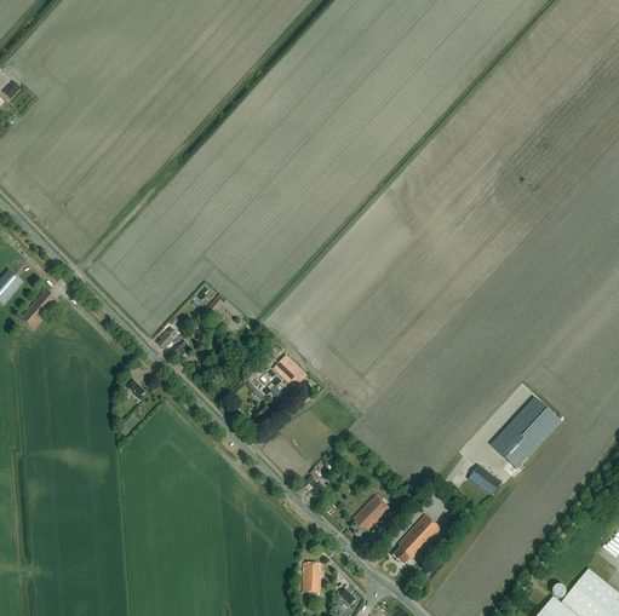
[(19,86),(12,79),(1,90),(10,97),(19,86)]
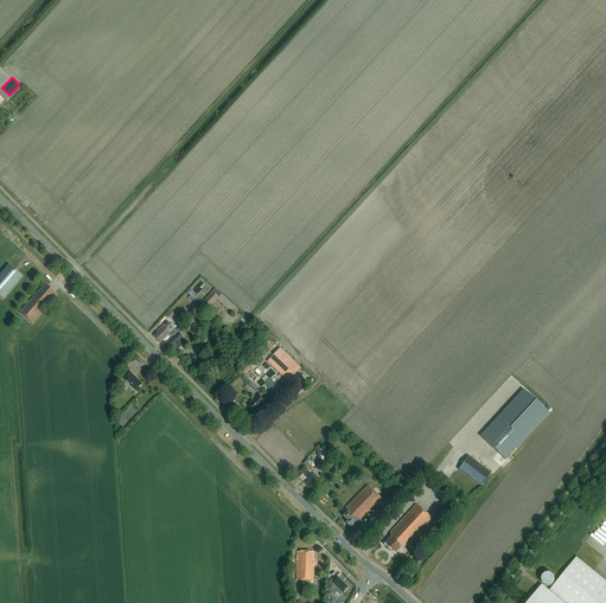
[(0,294),(2,296),(21,274),(7,262),(0,270),(0,294)]
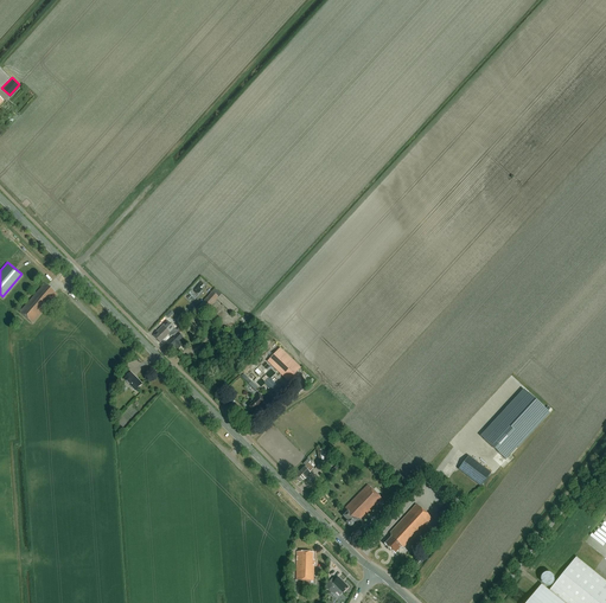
[(31,321),(56,292),(44,281),(18,310),(31,321)]
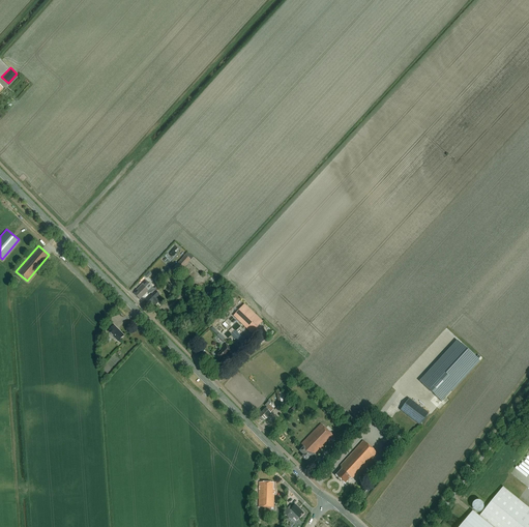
[(201,271),(202,270),(203,272),(207,268),(186,250),(174,265),(179,269),(188,259),(201,271)]
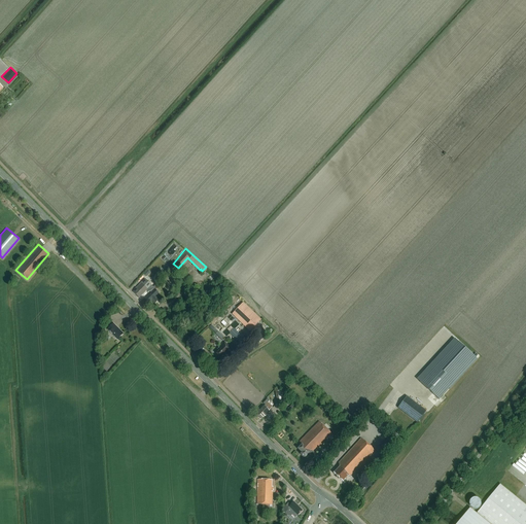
[(148,288),(151,285),(144,277),(135,286),(136,286),(132,290),(138,295),(146,286),(148,288)]
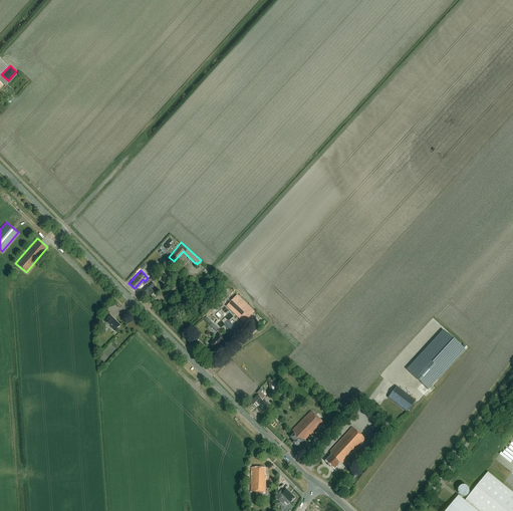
[(150,276),(148,278),(145,281),(147,282),(141,289),(145,293),(147,291),(150,293),(154,288),(152,286),(154,284),(151,281),(155,276),(152,274),(150,276)]
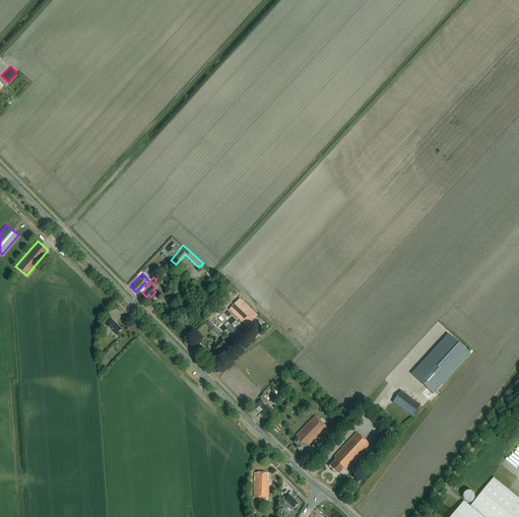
[(239,297),(229,308),(246,324),(256,313),(239,297)]
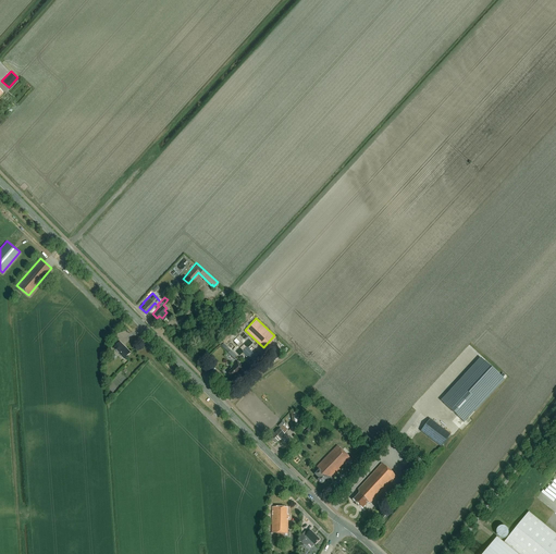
[(123,357),(130,351),(119,340),(112,346),(123,357)]
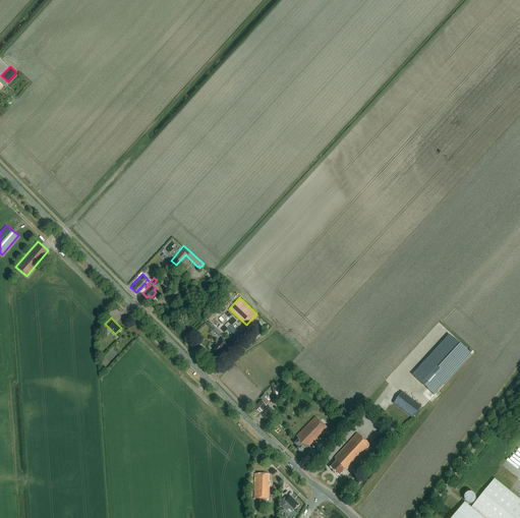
[(451,335),(414,376),(432,393),(470,352),(451,335)]
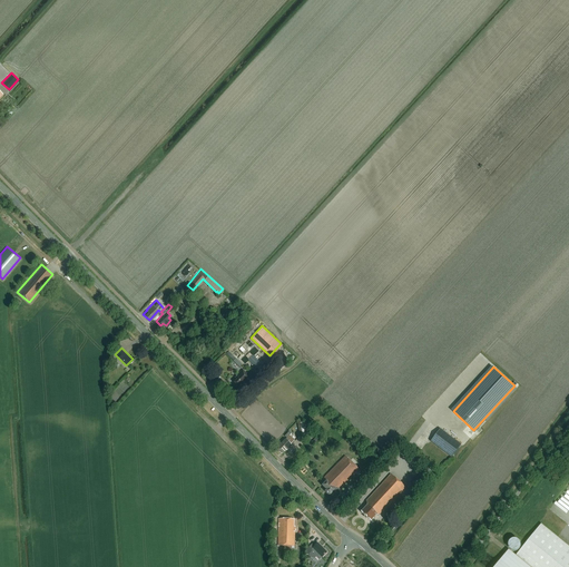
[(244,385),(247,382),(244,378),(246,375),(244,373),(245,372),(242,368),(234,375),(236,378),(233,380),(236,383),(234,384),(237,388),(242,383),(244,385)]
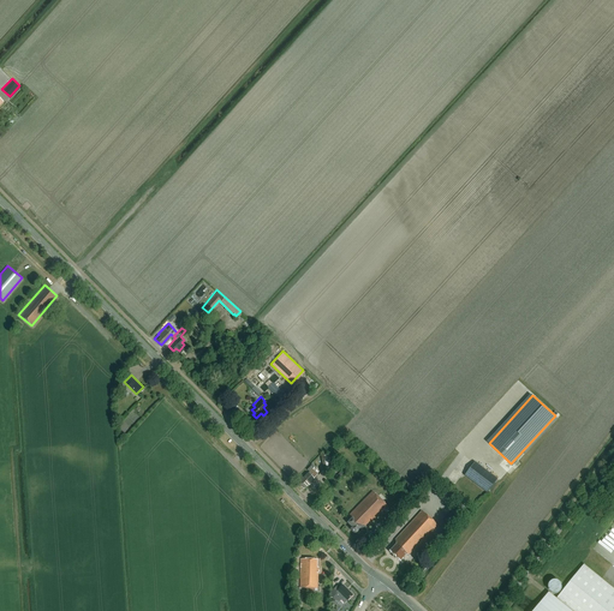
[(335,462),(334,455),(329,455),(328,451),(322,453),(325,465),(335,462)]
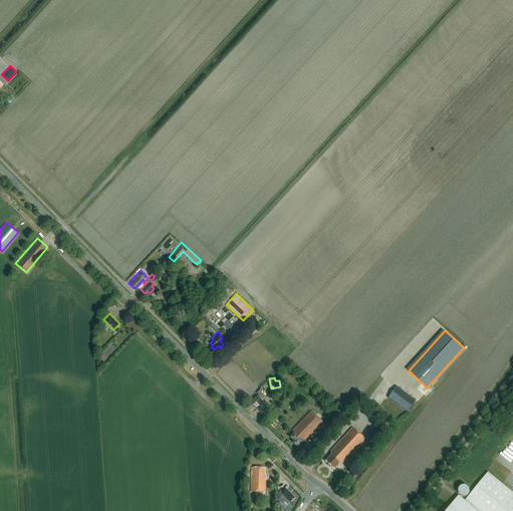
[(406,410),(415,398),(396,384),(387,396),(406,410)]
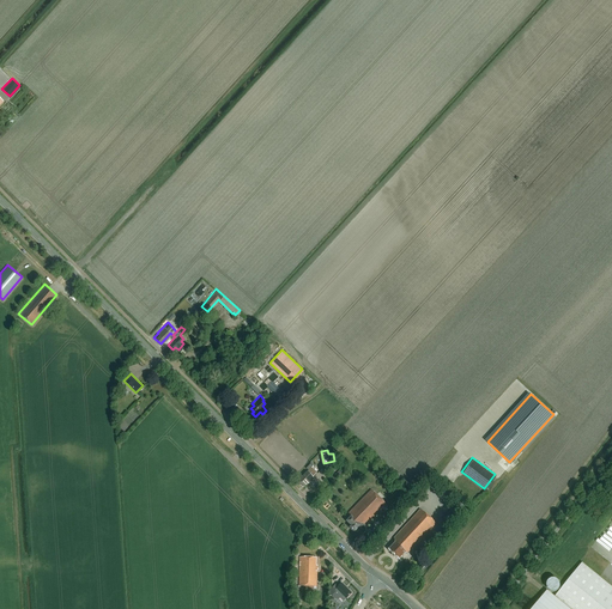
[(307,468),(296,480),(302,485),(307,480),(307,481),(313,476),(311,475),(315,470),(316,470),(310,464),(311,463),(309,461),(304,466),(307,468)]
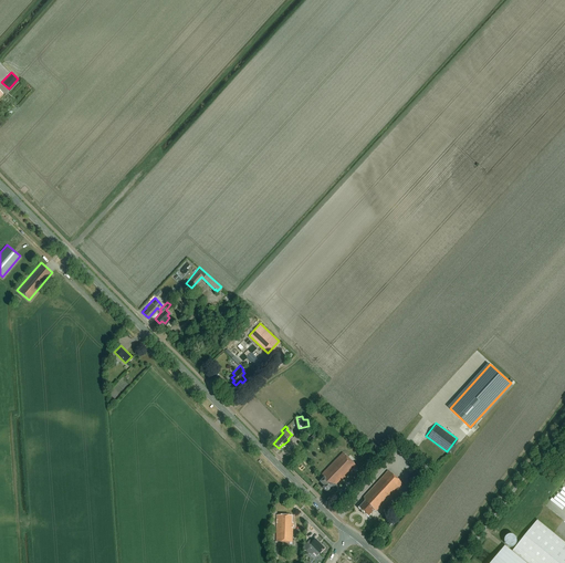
[(318,433),(315,429),(306,438),(309,441),(318,433)]
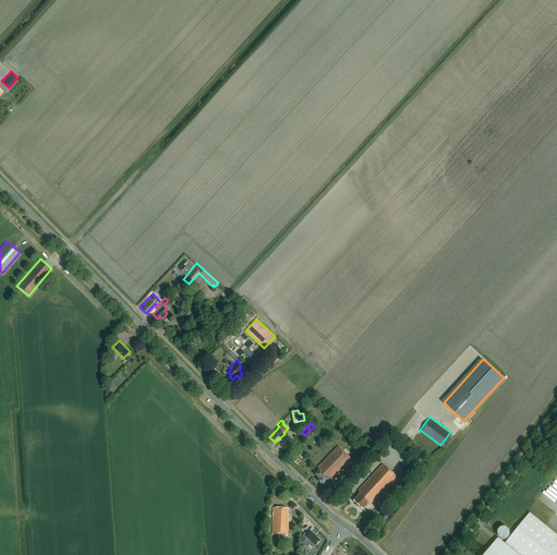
[(316,478),(321,482),(327,475),(328,478),(329,477),(330,478),(334,474),(350,457),(337,444),(315,467),(318,469),(314,473),(317,477),(316,478)]
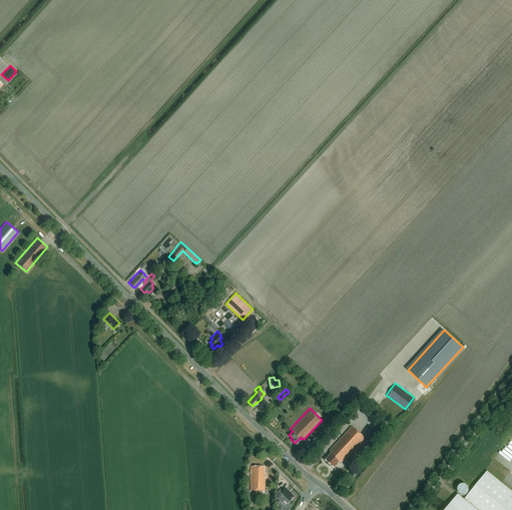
[(389,423),(383,418),(369,432),(375,438),(389,423)]
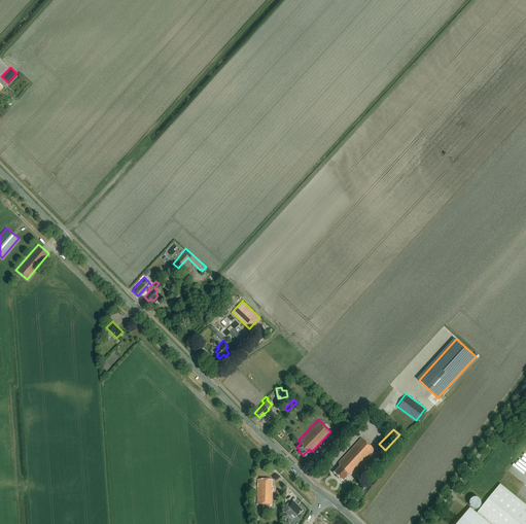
[(338,465),(332,472),(342,479),(347,474),(349,475),(353,469),(354,470),(374,449),(360,437),(338,460),(338,465)]
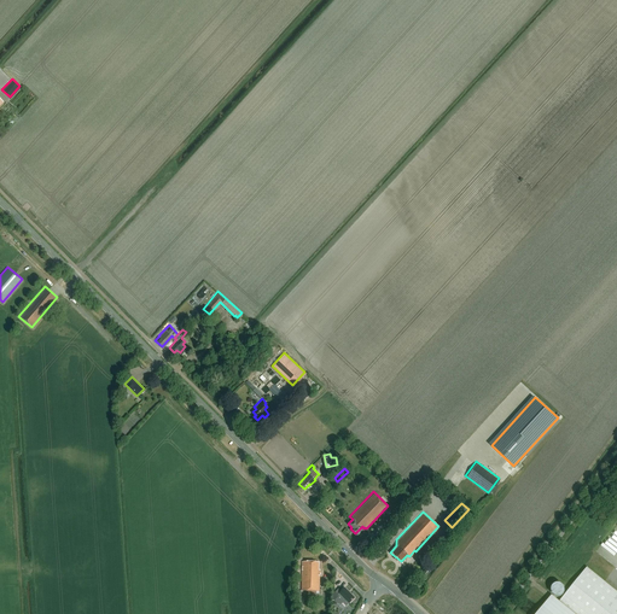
[(597,547),(607,555),(611,553),(612,554),(616,548),(616,527),(613,525),(597,547)]
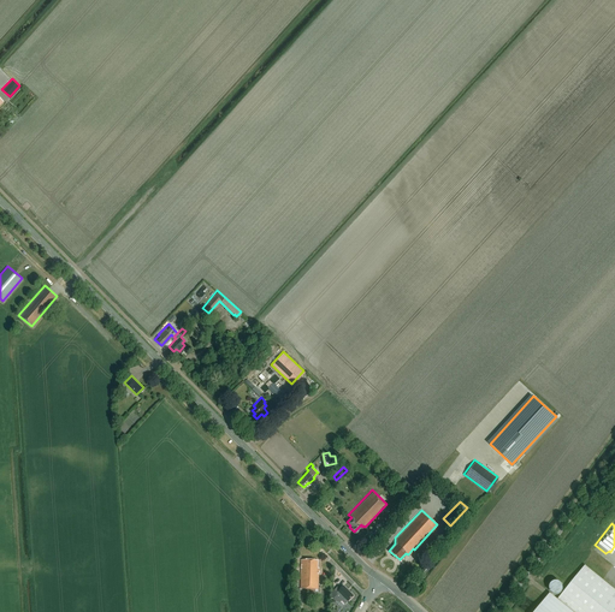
[(317,558),(300,557),(299,586),(317,587),(318,565),(317,565),(317,558)]
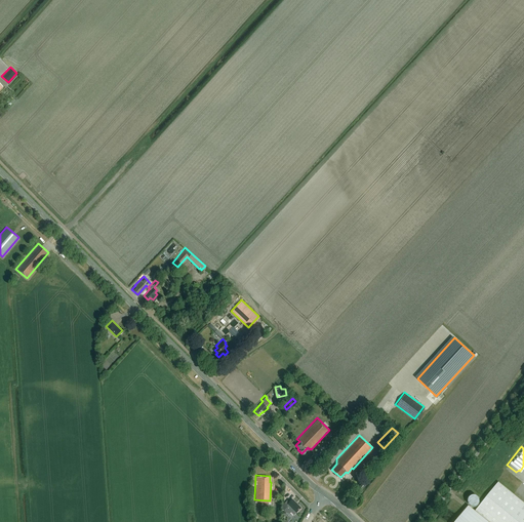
[(468,504),(453,521),(523,521),(523,500),(497,480),(475,509),(468,504)]
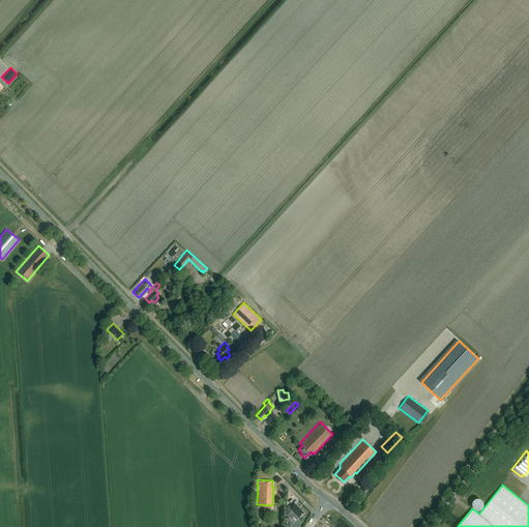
[(483,507),(483,505),(483,503),(483,501),(482,501),(481,500),(480,499),(479,499),(478,499),(477,499),(475,500),(474,501),(473,503),(473,504),(473,505),(473,506),(473,507),(474,508),(475,509),(476,510),(478,510),(480,510),(481,509),(482,508),(483,507)]
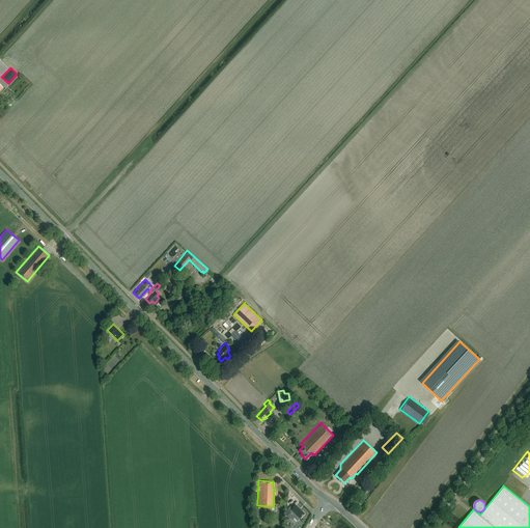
[(303,511),(295,503),(294,505),(291,502),(286,507),(286,506),(285,508),(284,513),(288,517),(291,513),(297,519),(303,511)]
